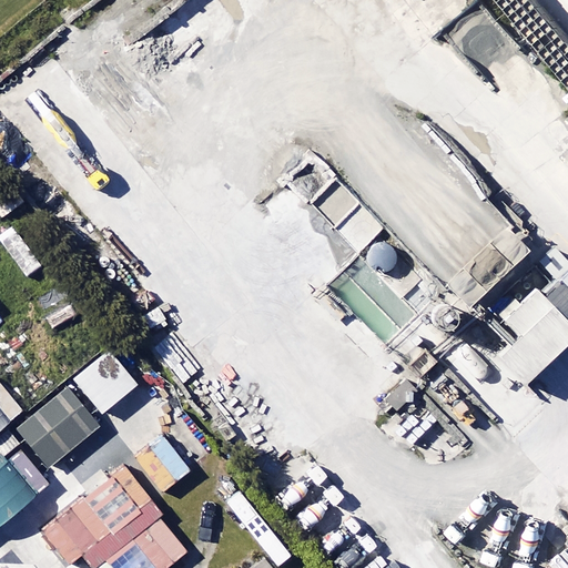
[(381,232),(359,211),(337,232),(358,253),(381,232)]
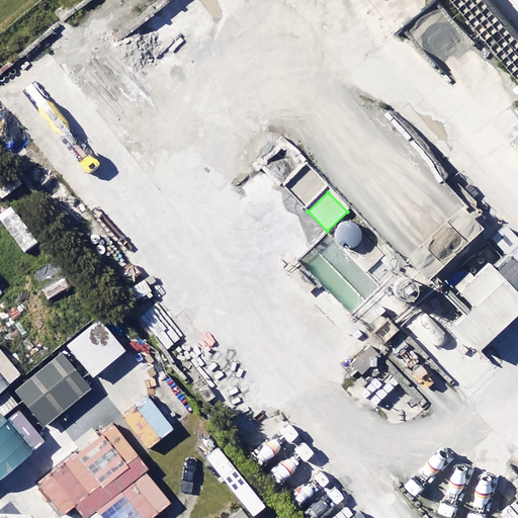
[(517,249),(465,297),(476,309),(455,328),(479,352),(517,316),(517,249)]
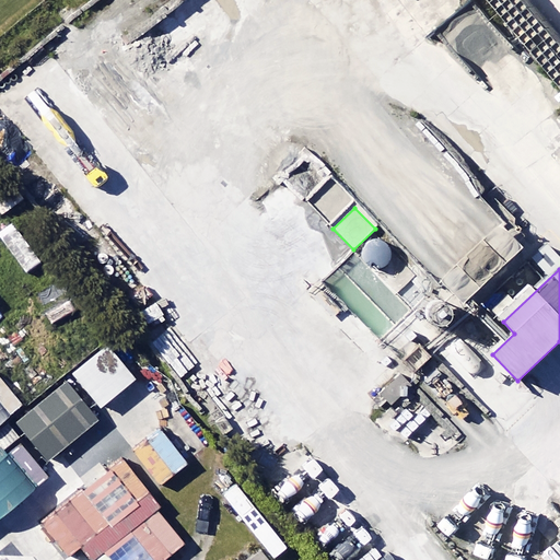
[(135,383),(106,348),(73,374),(102,409),(135,383)]
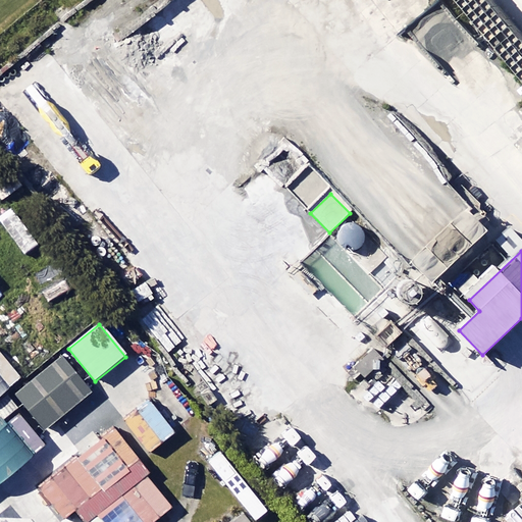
[(82,402),(52,365),(15,396),(46,431),(82,402)]
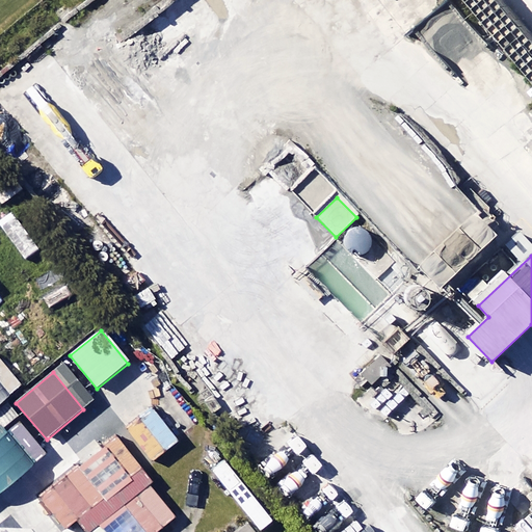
[(283,531),(224,460),(211,471),(253,522),(239,531),(283,531)]
